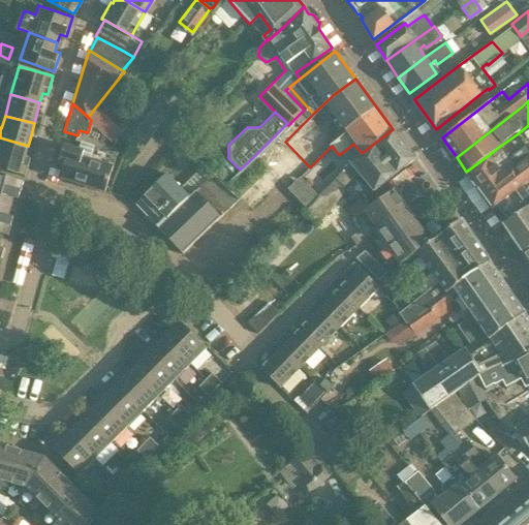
[(528,125),(517,134),(528,152),(528,155),(516,165),(512,161),(478,187),(493,207),(496,205),(501,212),(506,220),(528,204),(528,125)]
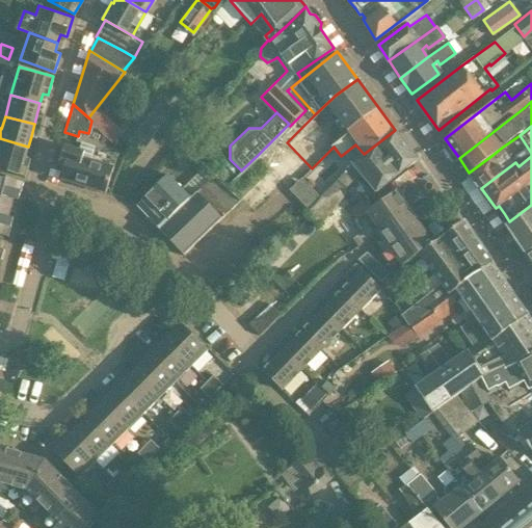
[(395,130),(364,154),(353,162),(337,177),(304,212),(318,223),(349,188),(346,185),(362,172),(377,189),(417,158),(395,130)]
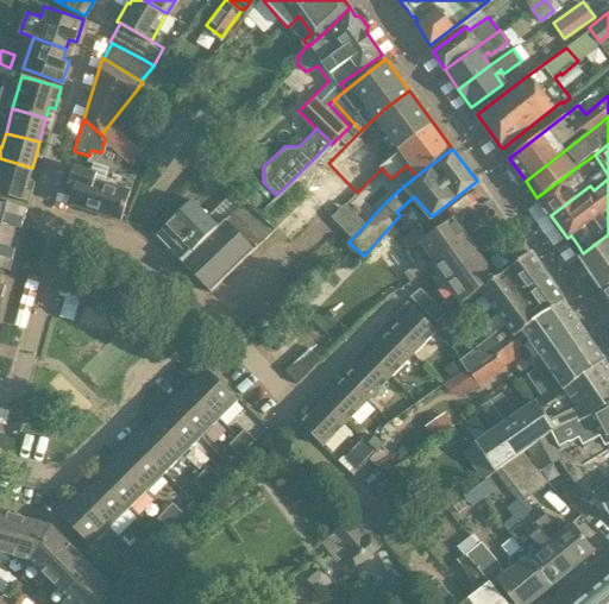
[(564,177),(537,197),(551,215),(590,186),(594,190),(608,178),(608,175),(595,155),(576,168),(564,177)]
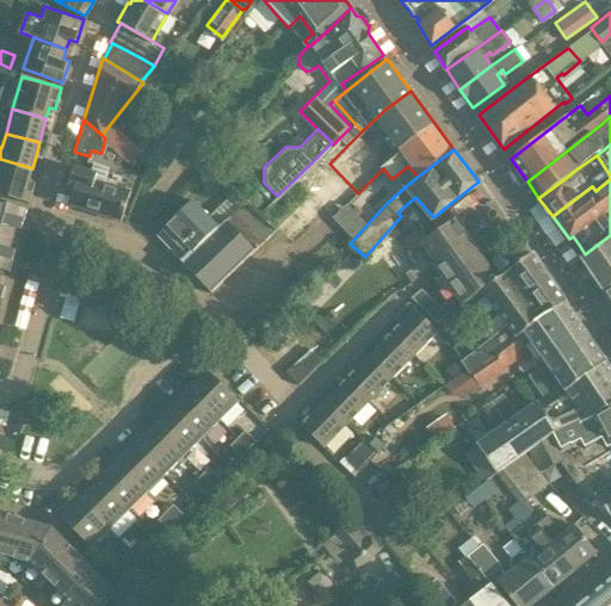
[(32,168),(0,159),(0,193),(29,202),(35,179),(30,178),(32,168)]
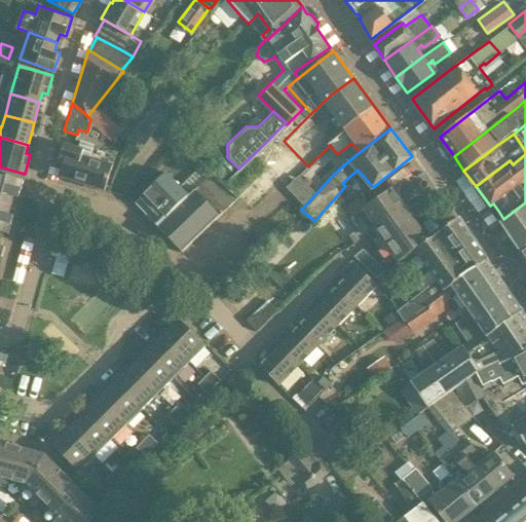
[(80,140),(78,147),(64,143),(59,160),(65,162),(61,176),(105,190),(117,151),(80,140)]
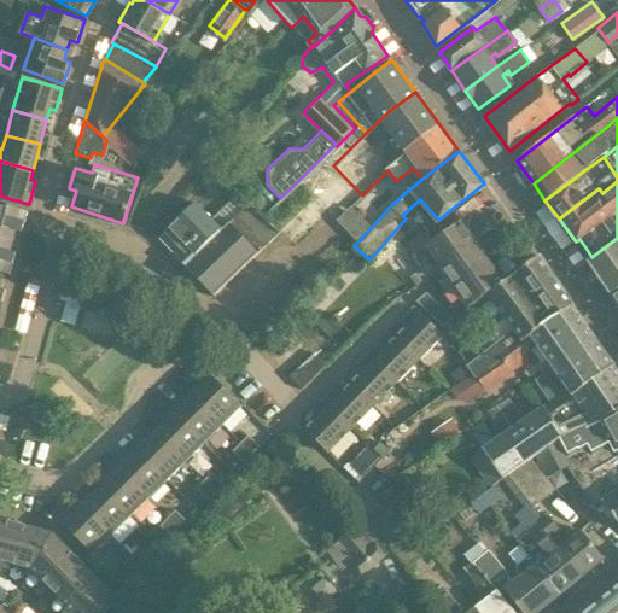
[(0,234),(13,238),(16,229),(22,231),(28,209),(0,200),(0,234)]
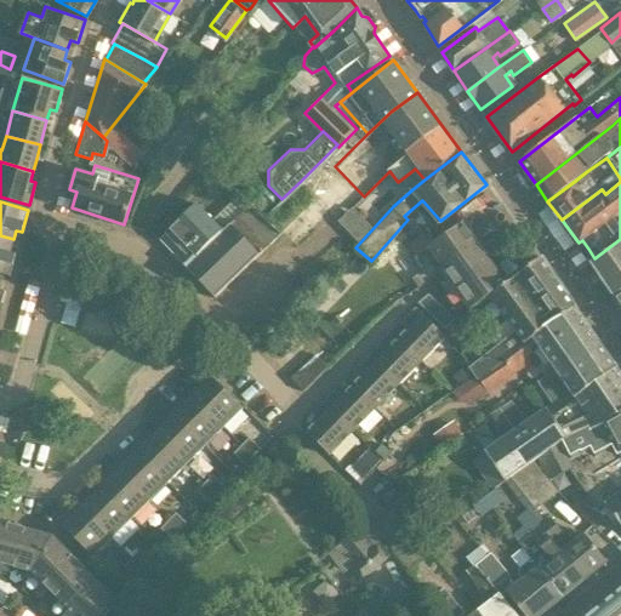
[(187,267),(223,231),(197,203),(159,240),(187,267)]
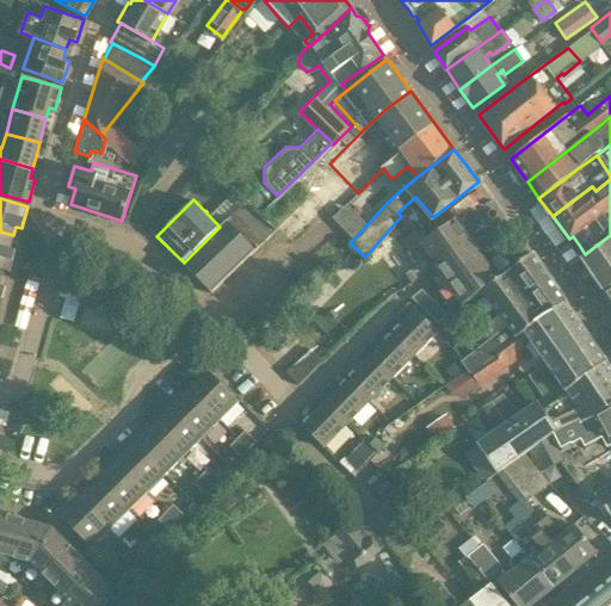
[(454,217),(429,236),(409,252),(408,252),(417,263),(405,272),(411,280),(431,265),(434,270),(460,304),(482,288),(497,278),(480,254),(471,241),(467,236),(454,217)]
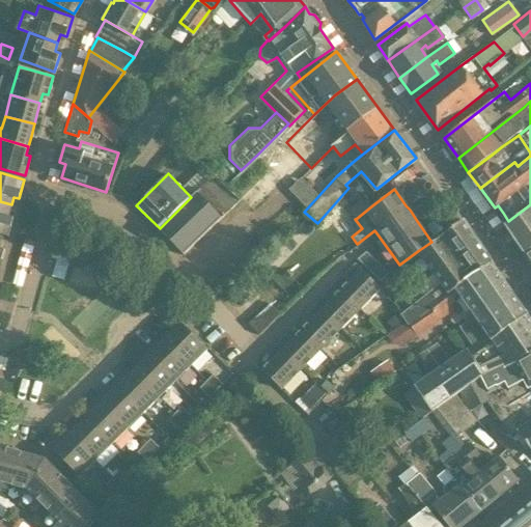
[(196,192),(160,228),(226,297),(262,258),(196,192)]
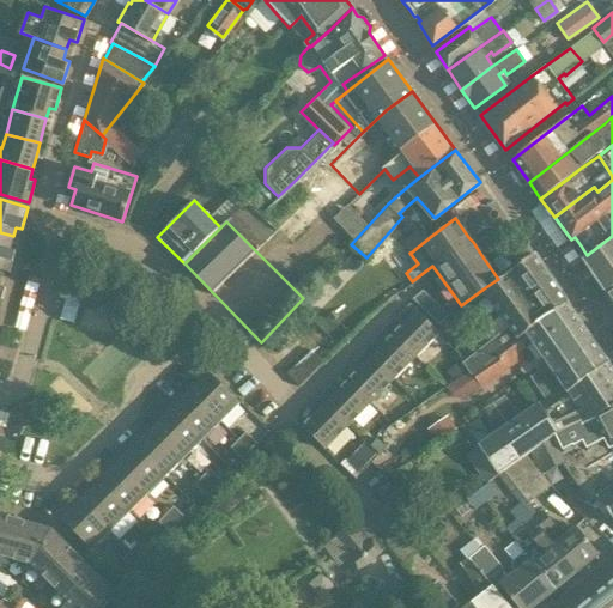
[(408,250),(411,253),(430,237),(423,226),(404,241),(410,249),(408,250)]
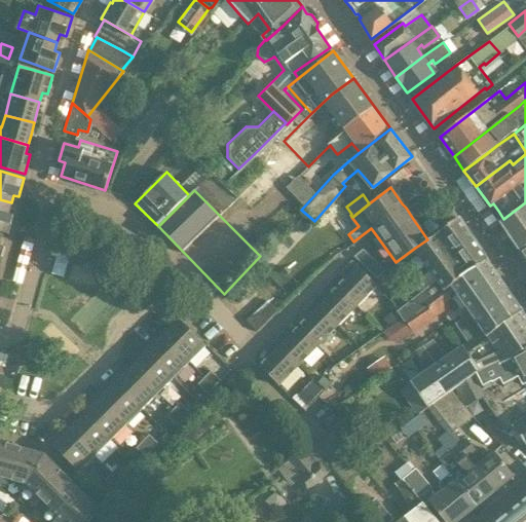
[(8,212),(11,202),(0,199),(0,229),(8,232),(13,214),(8,212)]
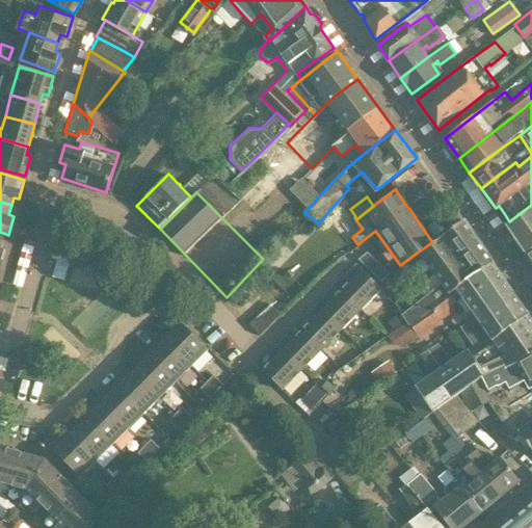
[(531,205),(509,221),(505,223),(525,253),(531,247),(531,205)]
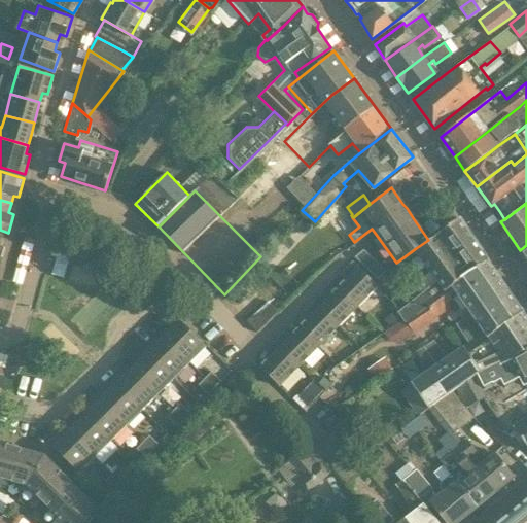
[(488,259),(473,241),(458,218),(428,240),(416,248),(432,270),(440,279),(398,309),(402,314),(425,300),(432,310),(447,300),(453,295),(446,286),(452,282),(488,259)]
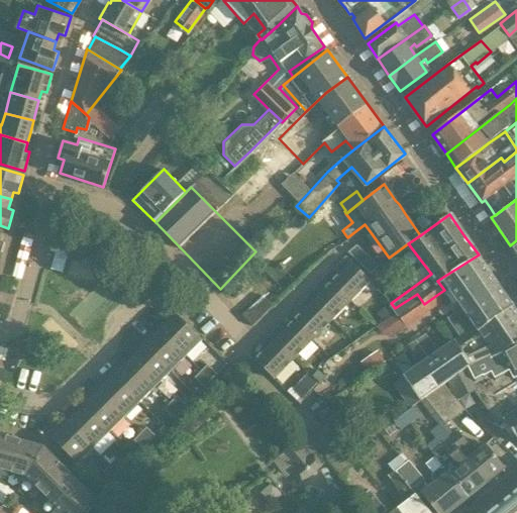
[(347,249),(369,270),(379,264),(356,242),(347,249)]
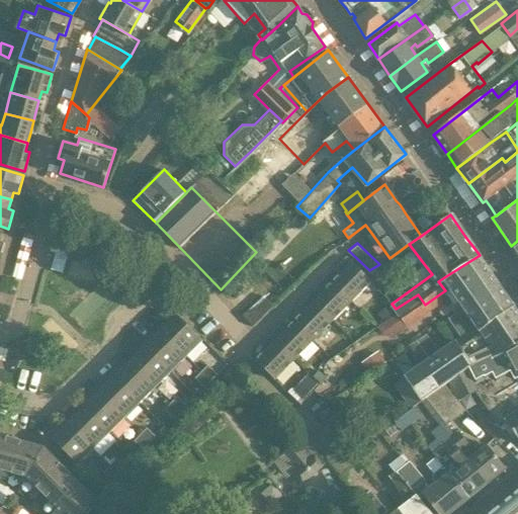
[(332,280),(351,298),(370,278),(346,255),(339,262),(345,267),(332,280)]
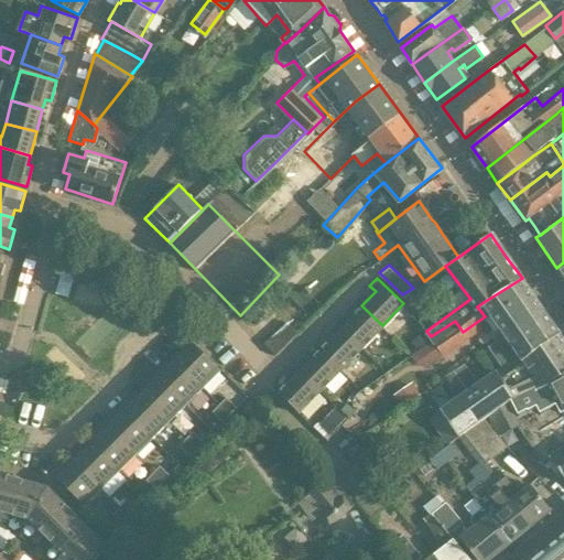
[(543,309),(522,278),(484,302),(506,333),(488,345),(502,365),(496,369),(501,378),(525,361),(523,357),(559,332),(543,309)]
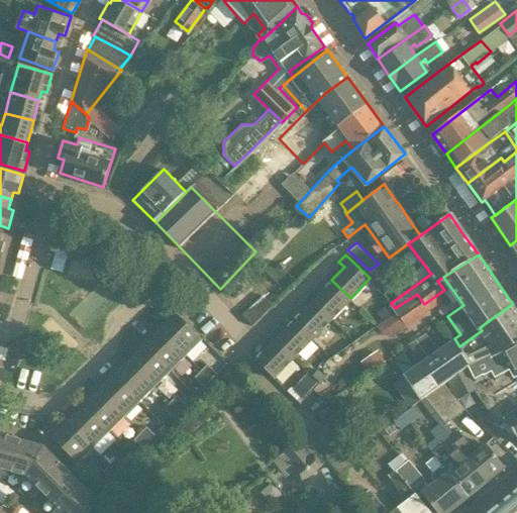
[(313,288),(307,294),(331,318),(350,298),(331,280),(318,293),(313,288)]
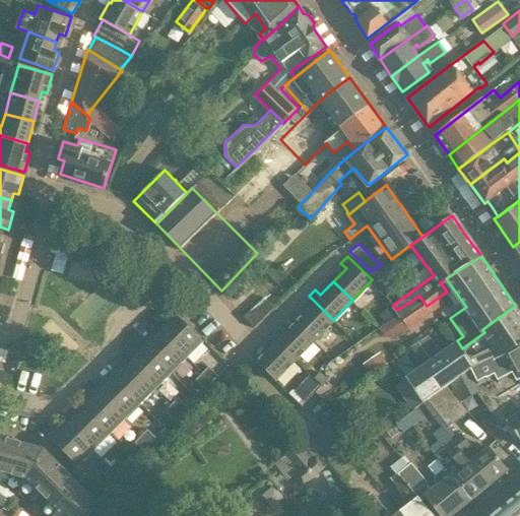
[(253,325),(274,304),(264,294),(243,314),(253,325)]
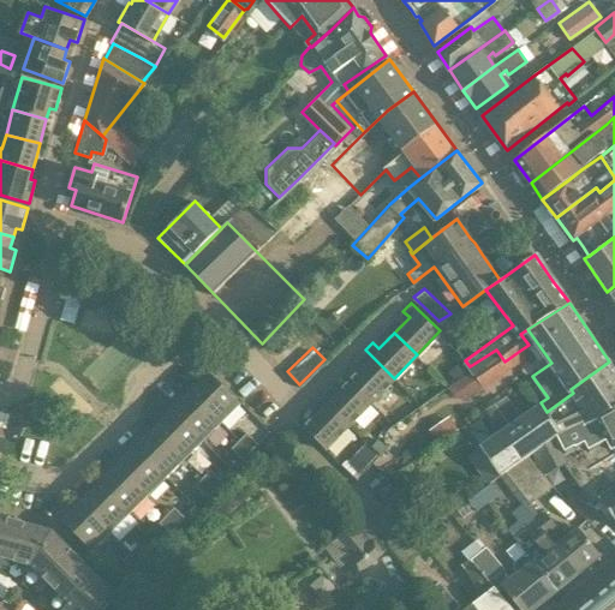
[(372,401),(394,378),(365,350),(358,357),(365,364),(350,380),(372,401)]
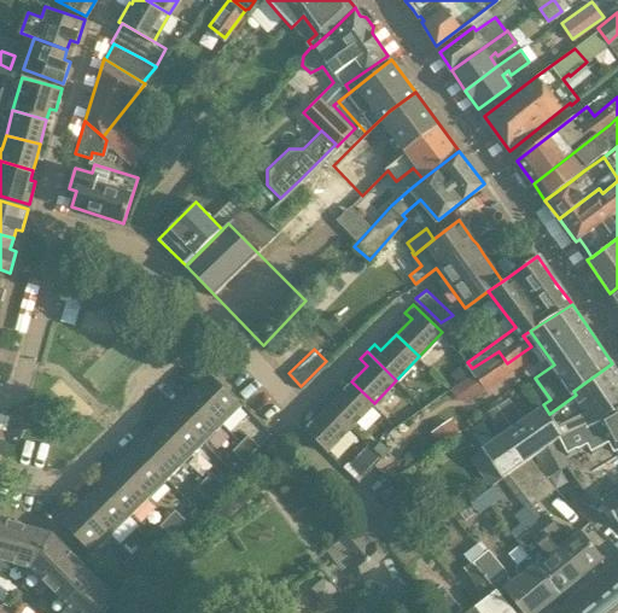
[(528,356),(524,351),(507,363),(499,351),(472,368),(485,386),(528,356)]
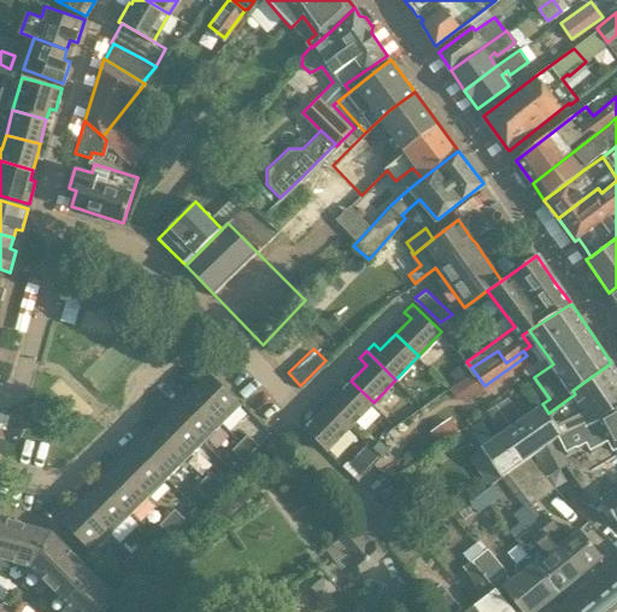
[(562,431),(559,434),(601,415),(616,405),(616,371),(611,363),(573,390),(575,394),(548,413),(553,419),(562,431)]
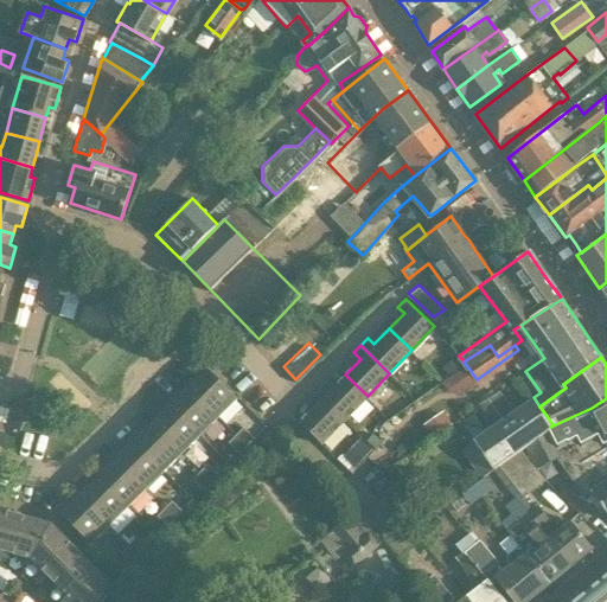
[(189,385),(218,416),(237,397),(208,367),(189,385)]
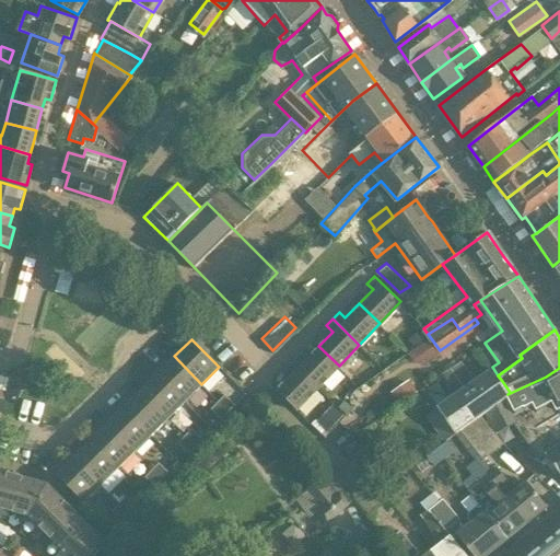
[(298,355),(292,361),(318,386),(339,366),(318,346),(304,360),(298,355)]
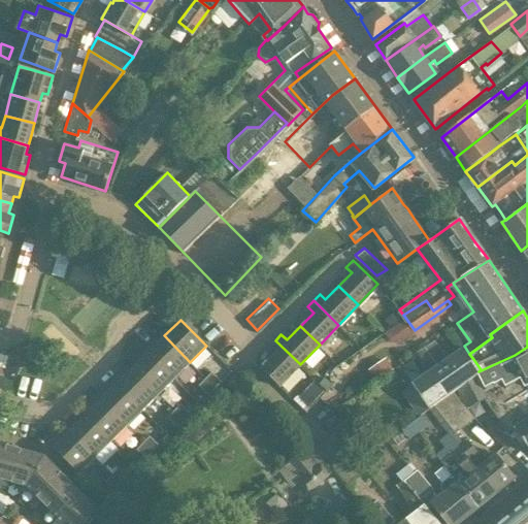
[(164,335),(149,351),(174,378),(190,362),(164,335)]
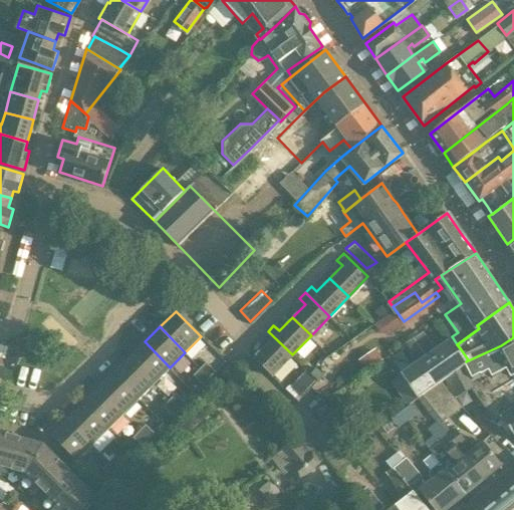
[(273,374),(292,354),(268,331),(262,337),(267,342),(254,356),(273,374)]
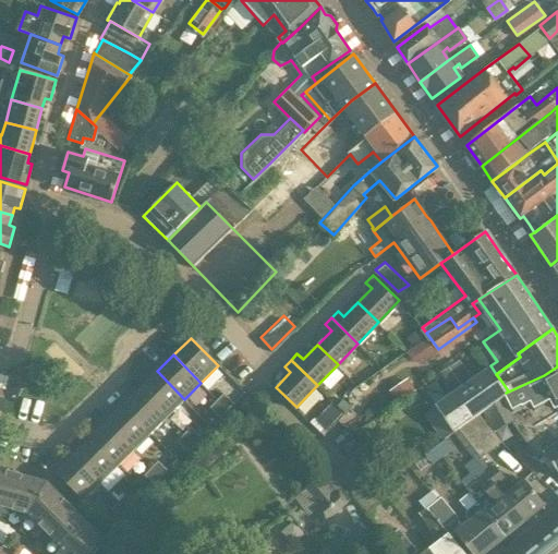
[(501,396),(506,393),(508,390),(500,380),(490,365),(435,404),(452,430),(458,425),(483,408),(501,396)]
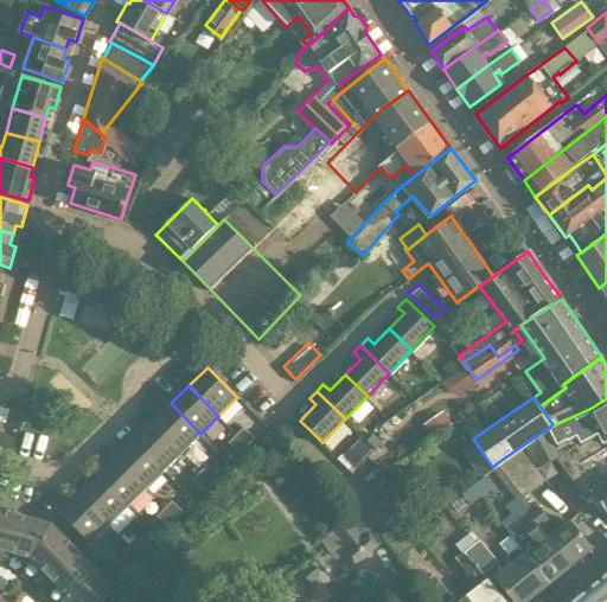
[(604,440),(606,439),(606,398),(592,408),(550,427),(560,444),(569,440),(570,441),(579,436),(582,442),(601,434),(604,440)]
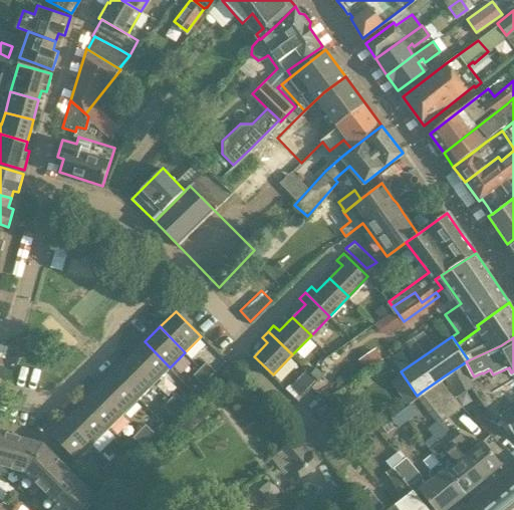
[(170,367),(145,341),(129,357),(154,383),(170,367)]
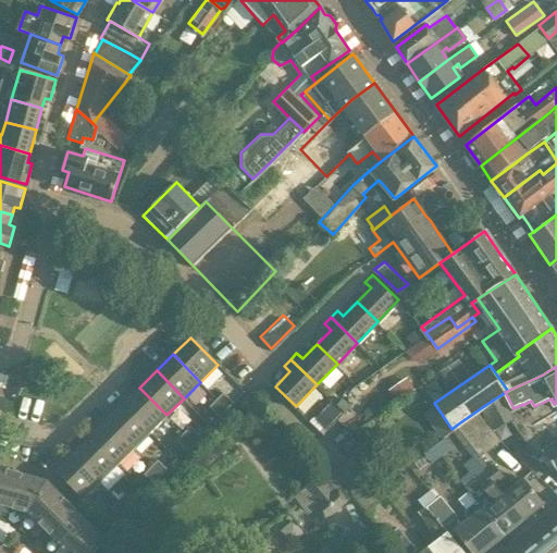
[(405,378),(387,390),(396,402),(413,390),(405,378)]
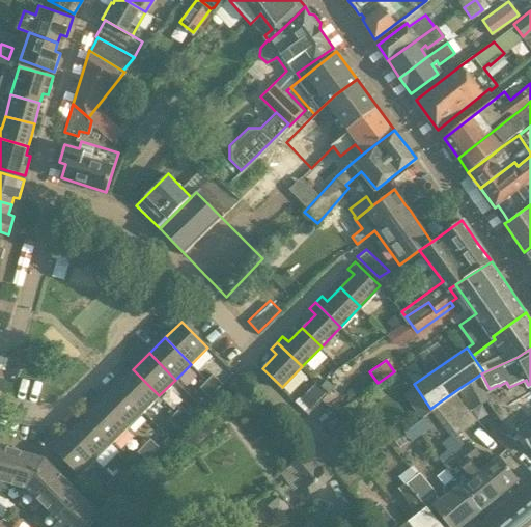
[(159,395),(133,369),(117,385),(143,411),(159,395)]
